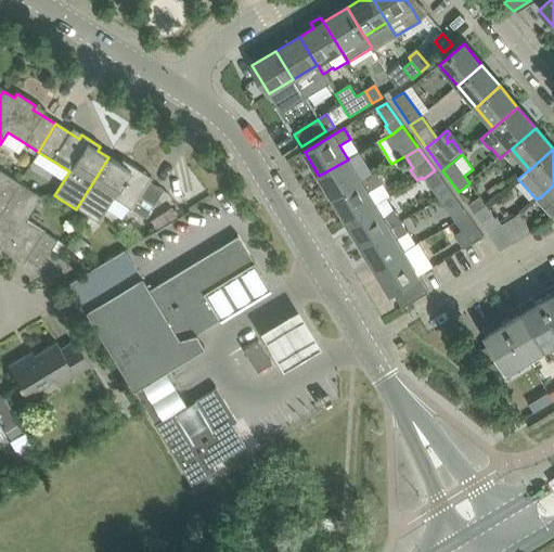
[(108,157),(76,209),(98,222),(113,199),(130,210),(130,209),(145,219),(163,192),(138,176),(141,172),(123,161),(119,165),(108,157)]
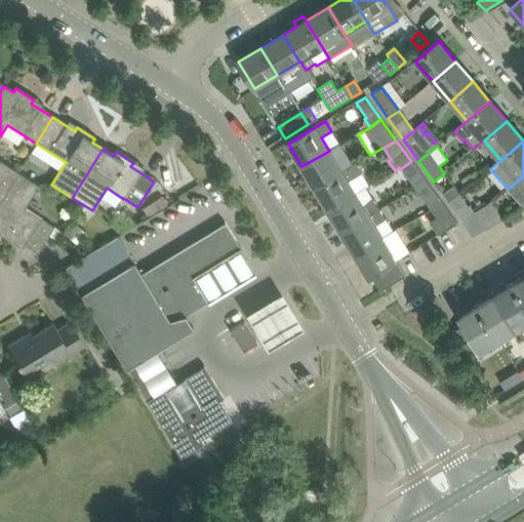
[(301,166),(316,189),(343,172),(329,151),(301,166)]
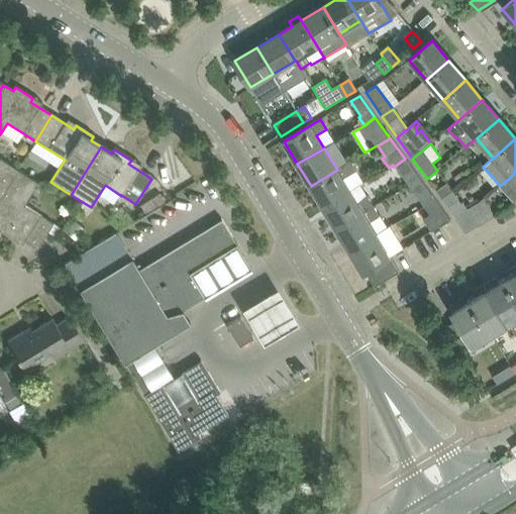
[(394,167),(409,187),(420,180),(405,159),(394,167)]
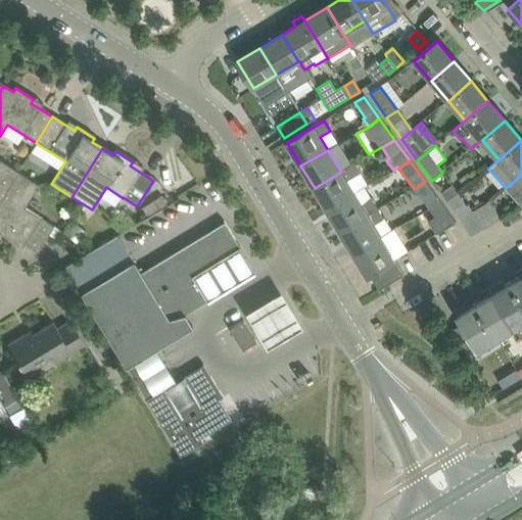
[(0,200),(17,174),(0,162),(0,200)]
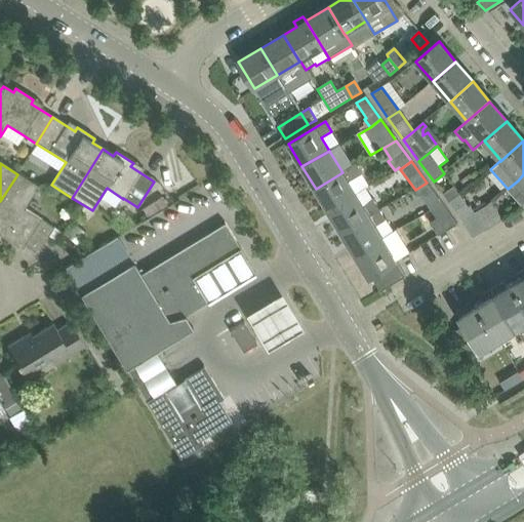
[(343,172),(316,189),(329,211),(356,195),(349,184),(363,174),(357,164),(343,172)]
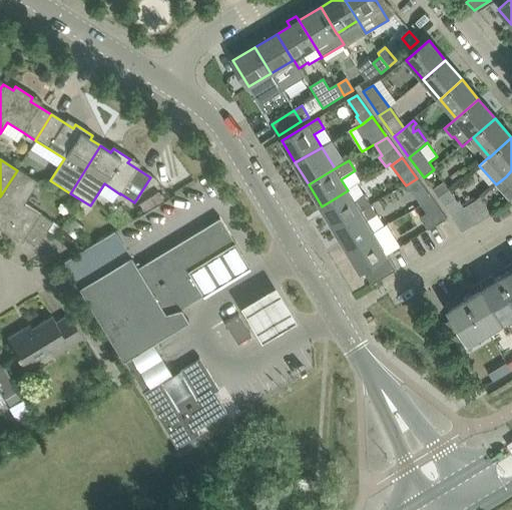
[(17,170),(0,196),(0,230),(12,238),(14,235),(36,248),(47,231),(56,237),(62,229),(39,215),(39,214),(23,204),(37,182),(17,170)]
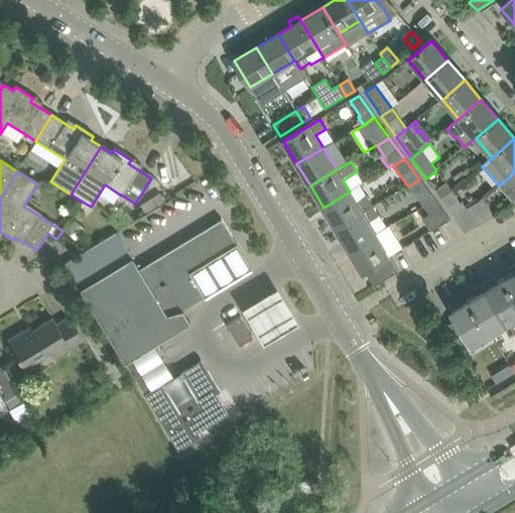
[(514,171),(509,177),(499,185),(483,199),(487,206),(506,194),(514,185),(514,171)]
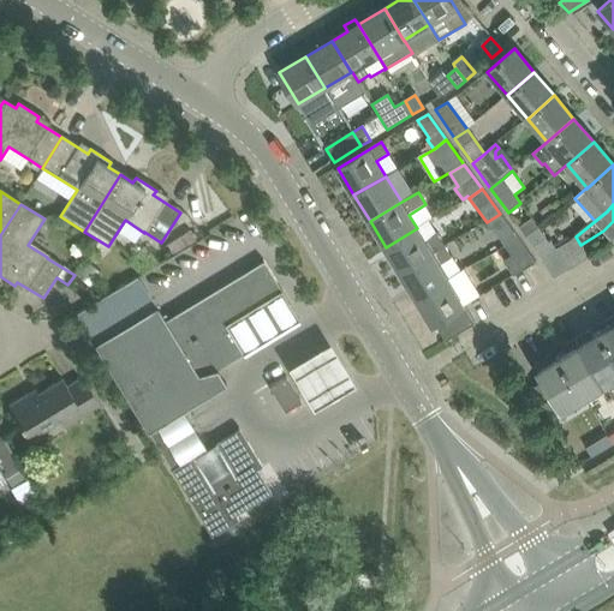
[(487,222),(505,247),(518,238),(500,214),(487,222)]
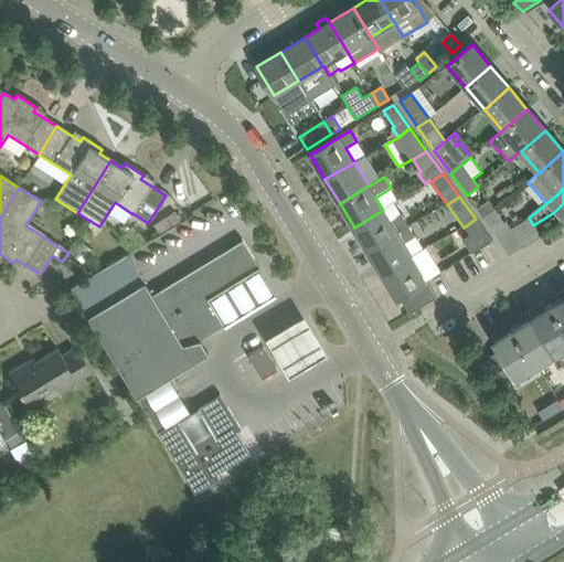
[(477,210),(483,219),(495,210),(489,201),(477,210)]
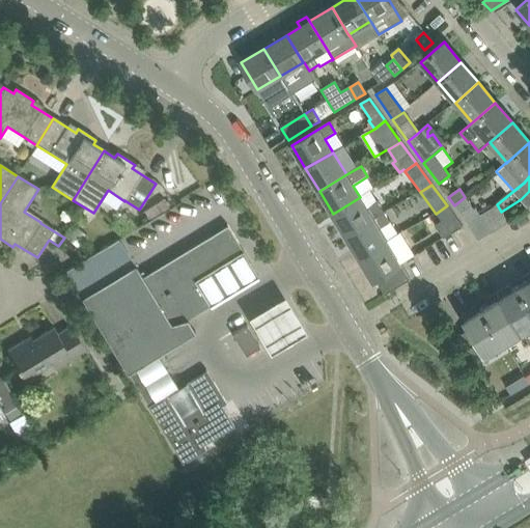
[(360,197),(333,214),(346,235),(384,214),(378,203),(367,209),(360,197)]
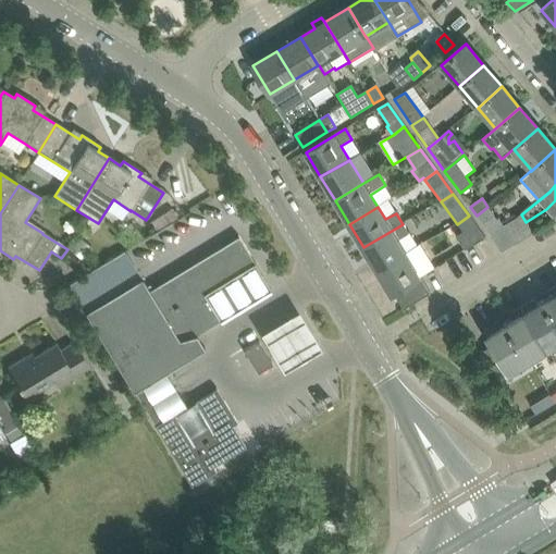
[(490,234),(492,237),(504,230),(505,230),(502,224),(498,219),(497,220),(487,207),(477,216),(490,234)]
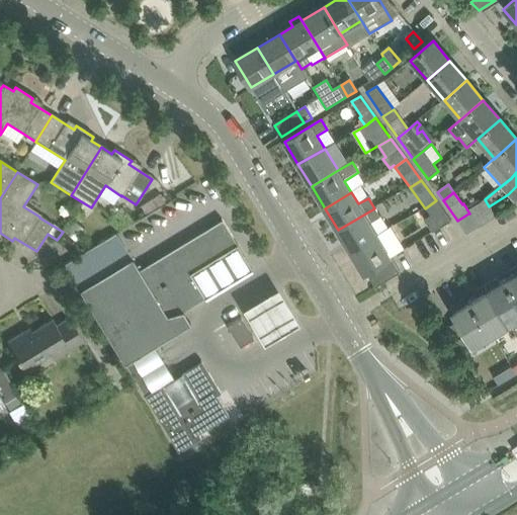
[(466,208),(469,213),(479,228),(496,218),(489,206),(485,199),(480,203),(479,201),(466,208)]
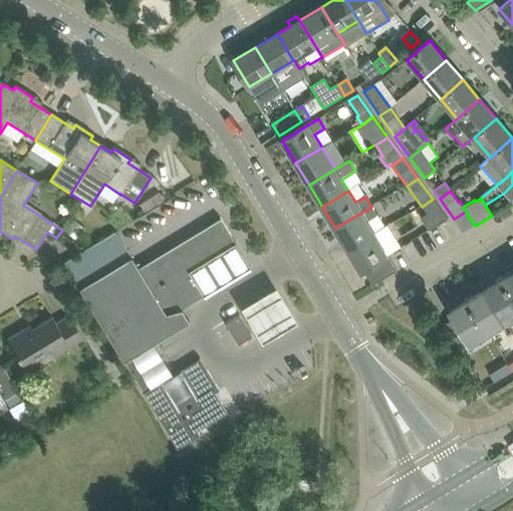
[(448,221),(433,199),(422,207),(428,215),(422,219),(429,232),(448,221)]
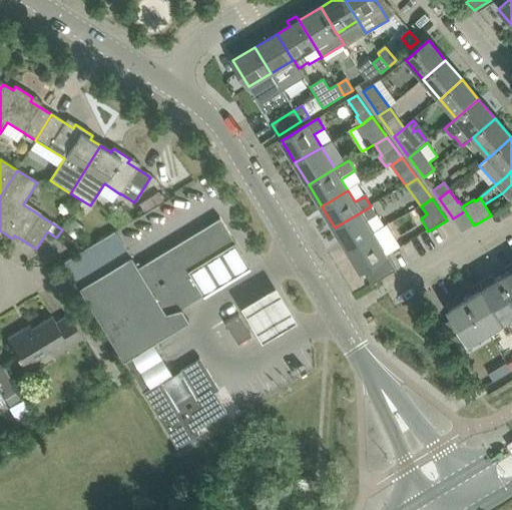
[(368,221),(376,215),(371,206),(335,227),(348,249),(376,232),(368,221)]
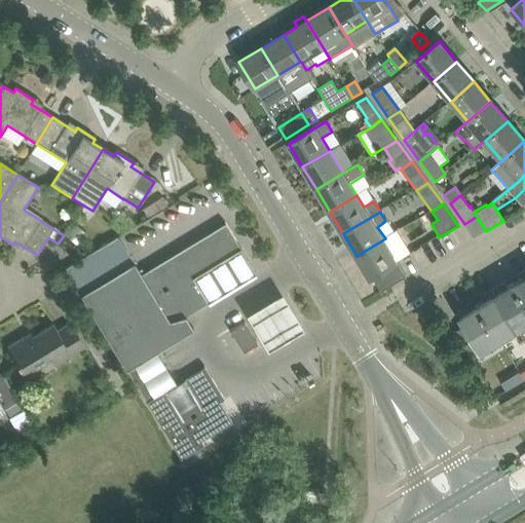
[(474,239),(486,231),(477,217),(476,217),(464,224),(474,239)]
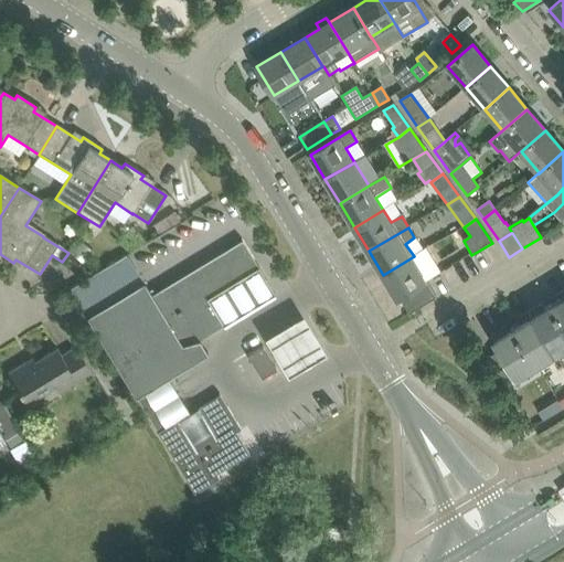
[(86,318),(135,399),(142,394),(206,354),(199,341),(274,295),(241,241),(150,296),(125,255),(68,290),(86,318)]
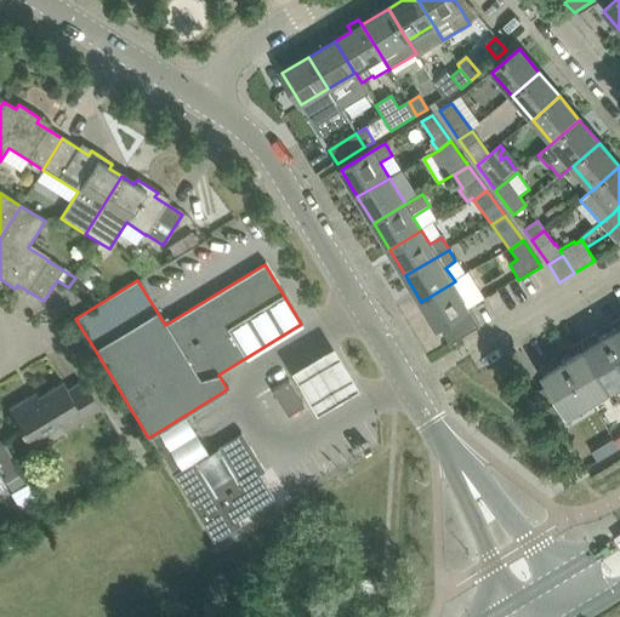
[(100,279),(85,267),(75,278),(90,291),(100,279)]
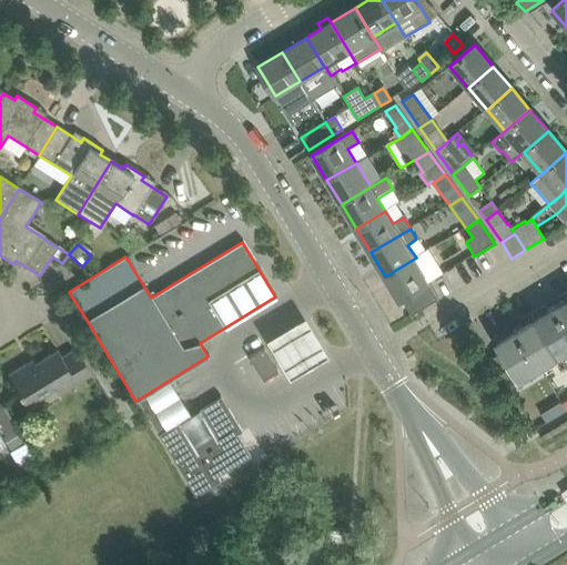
[(416,258),(385,276),(400,301),(402,300),(428,283),(444,274),(428,250),(426,251),(416,258)]
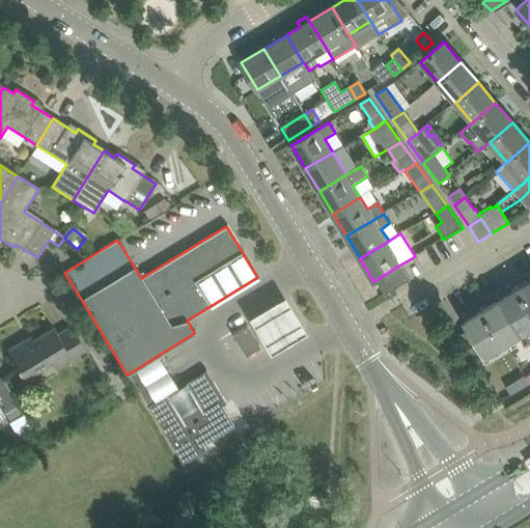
[(410,280),(400,265),(375,280),(385,296),(410,280)]
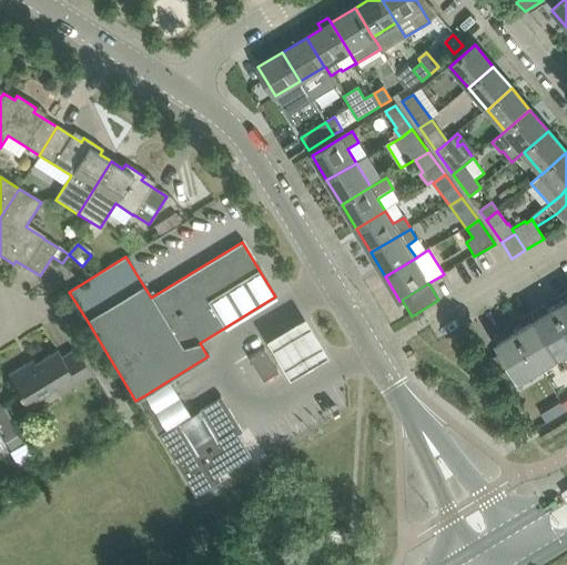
[(555,308),(566,328),(566,292),(558,298),(562,303),(555,308)]
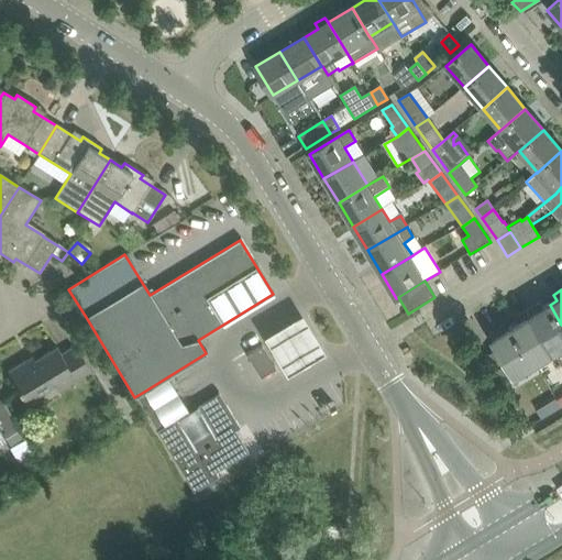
[(528,310),(553,353),(561,347),(561,325),(550,305),(542,309),(539,304),(528,310)]
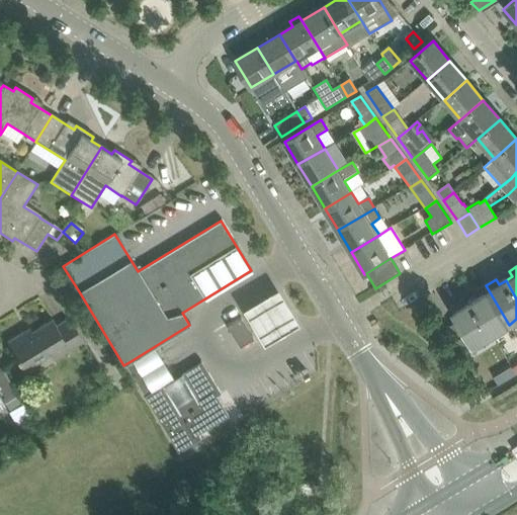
[(261,292),(242,305),(263,339),(279,329),(296,319),(275,284),(261,292)]
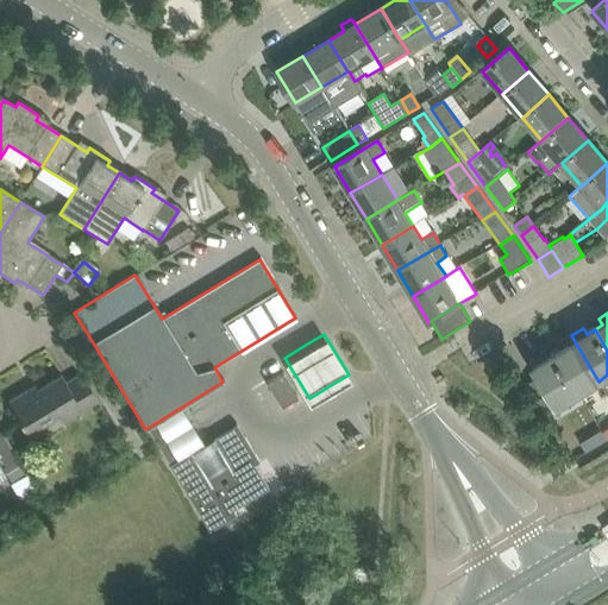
[(555,354),(578,394),(599,382),(571,335),(558,344),(562,350),(555,354)]
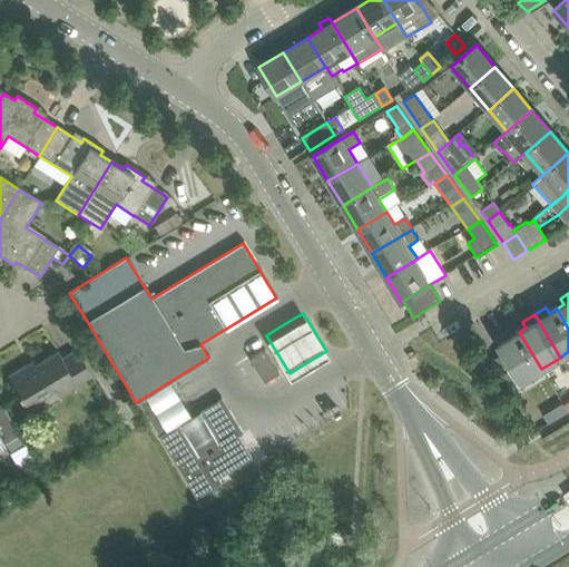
[(496,338),(506,354),(521,381),(541,369),(519,332),(511,336),(508,330),(496,338)]
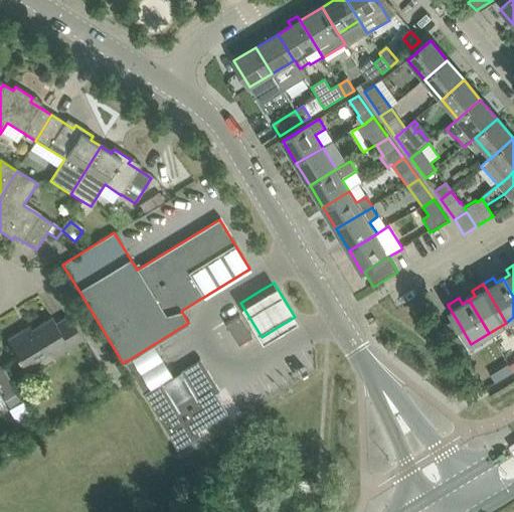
[(79,334),(69,317),(55,326),(51,319),(24,335),(22,332),(7,341),(23,367),(58,346),(62,352),(83,340),(79,334)]
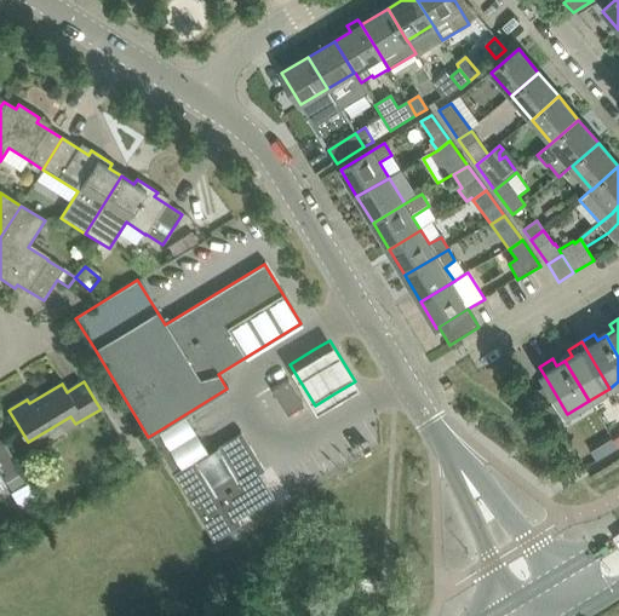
[(286,416),(303,407),(287,381),(271,391),(286,416)]
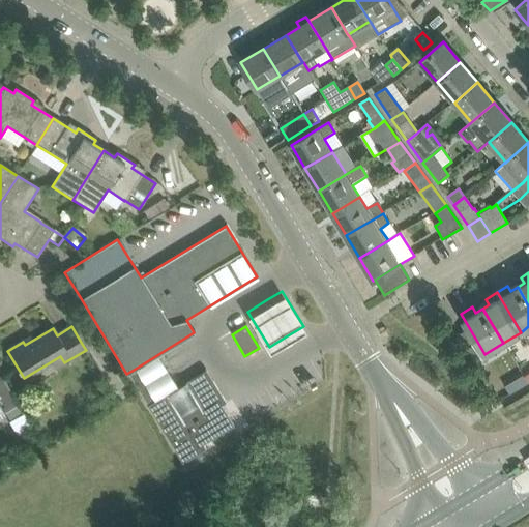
[(474,360),(485,354),(470,329),(460,335),(474,360)]
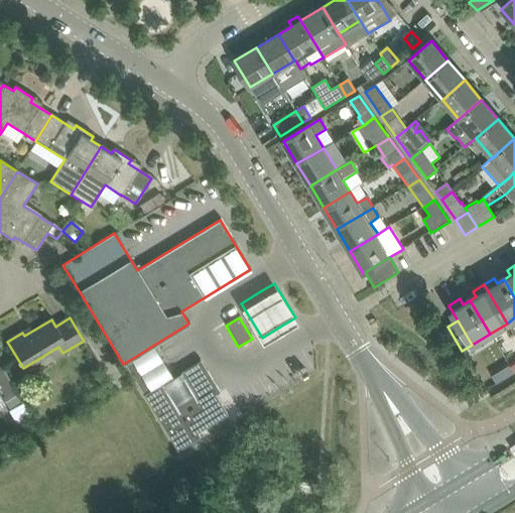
[(149,391),(130,360),(123,364),(176,452),(200,438),(197,433),(227,415),(215,395),(219,393),(200,361),(178,374),(188,390),(171,400),(161,384),(149,391)]
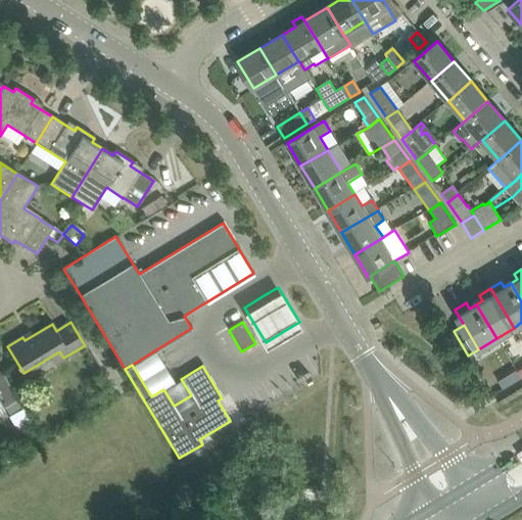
[(497,380),(504,390),(521,379),(515,369),(497,380)]
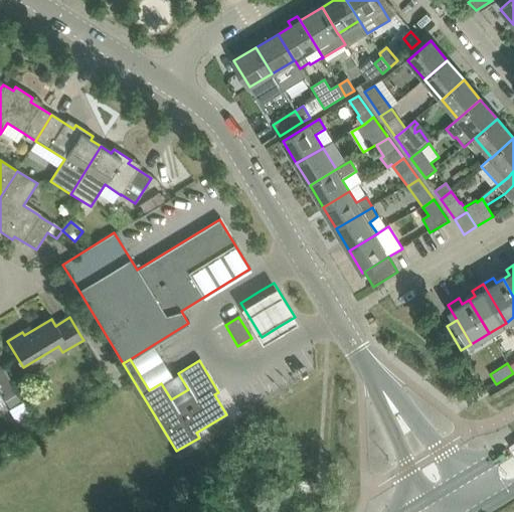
[(0,397),(3,402),(4,401),(9,410),(22,402),(16,393),(17,393),(0,364),(0,397)]
